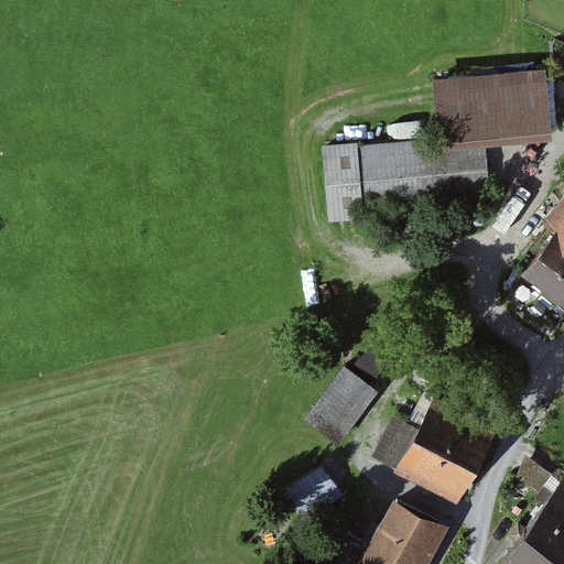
[(545,71),(436,78),(442,144),(489,141),(551,136),(545,71)]
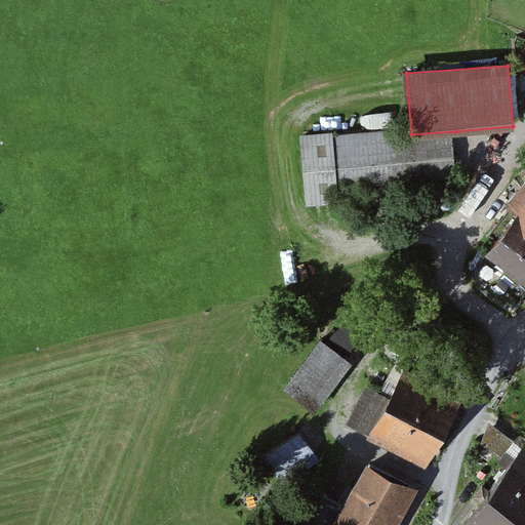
[(410,127),(300,136),(306,207),(460,194),(455,131),(411,134),(410,127)]
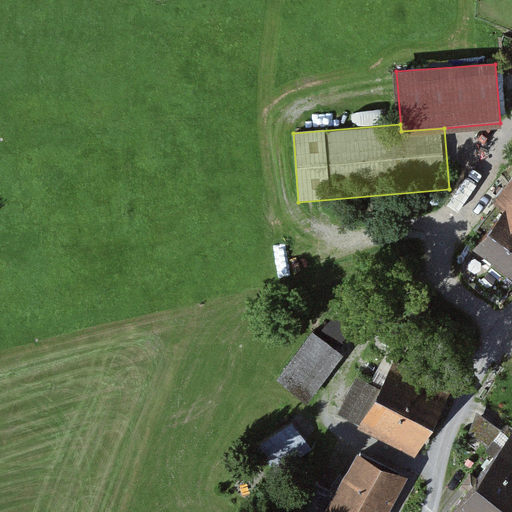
[(504,205),(474,247),(511,274),(511,175),(495,199),(504,205)]
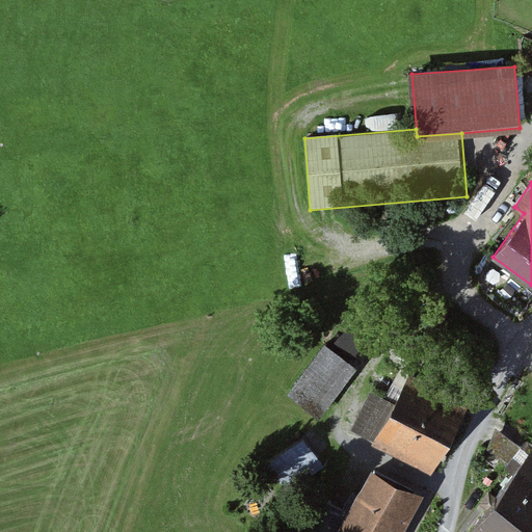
[(325,346),(287,397),(319,421),(357,370),(325,346)]
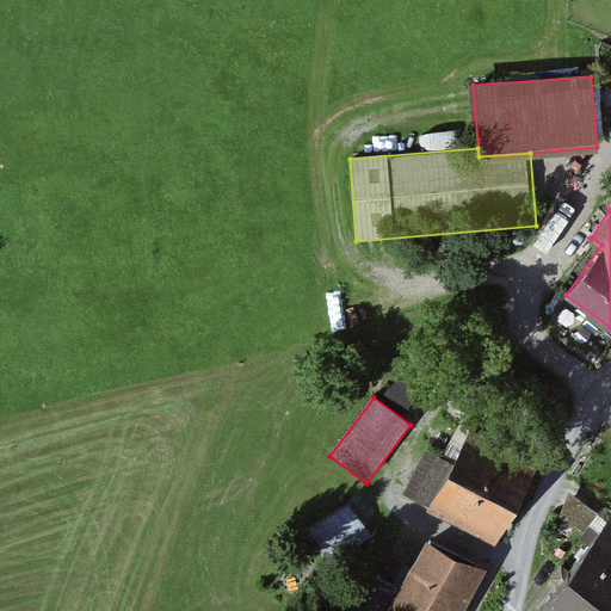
[(538,474),(470,439),(430,516),(497,551),(538,474)]
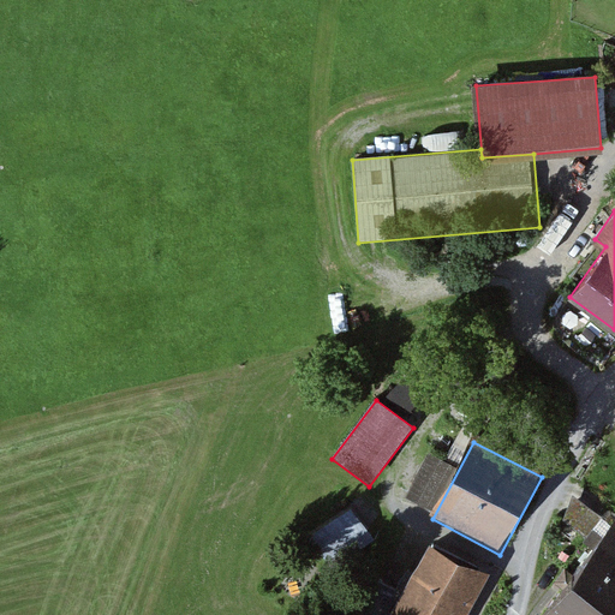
[(356,502),(314,529),(335,565),(378,538),(356,502)]
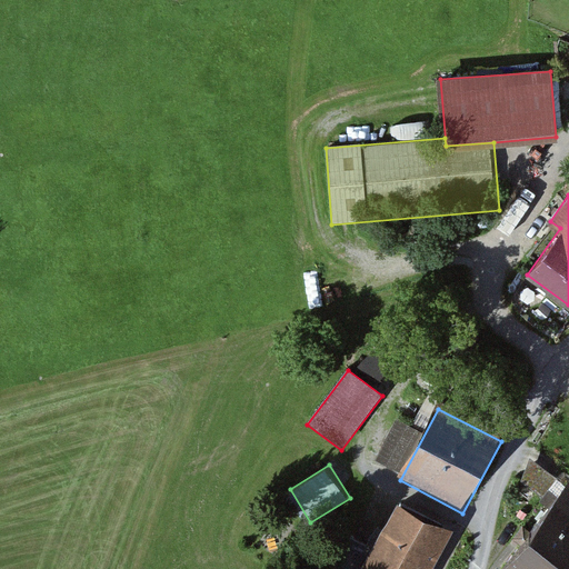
[(568,568),(568,482),(499,568),(568,568)]
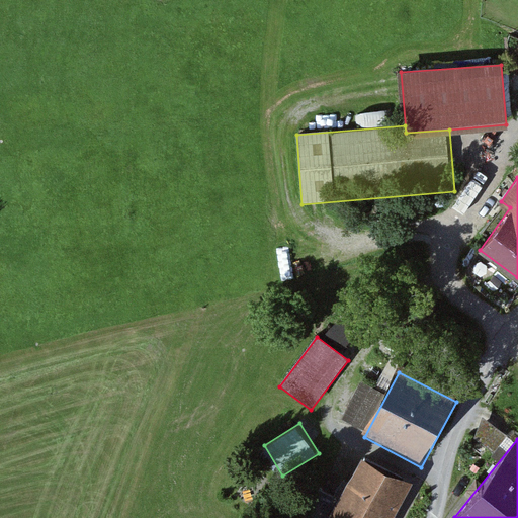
[(389,517),(409,480),(364,456),(331,517),(389,517)]
